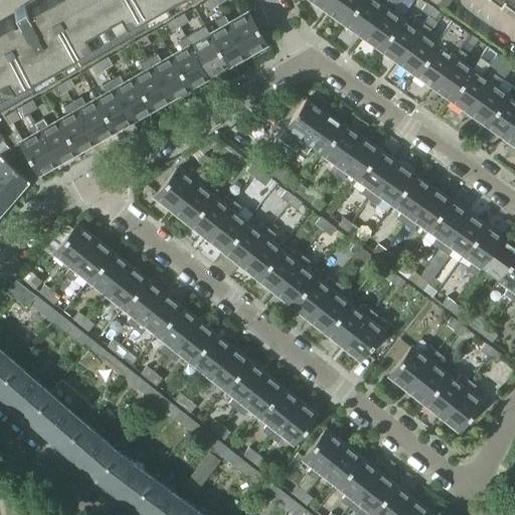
[(0,113),(197,0),(43,0),(40,2),(40,1),(39,2),(37,0),(33,0),(13,12),(16,17),(12,20),(11,18),(10,18),(10,19),(0,24),(0,113)]
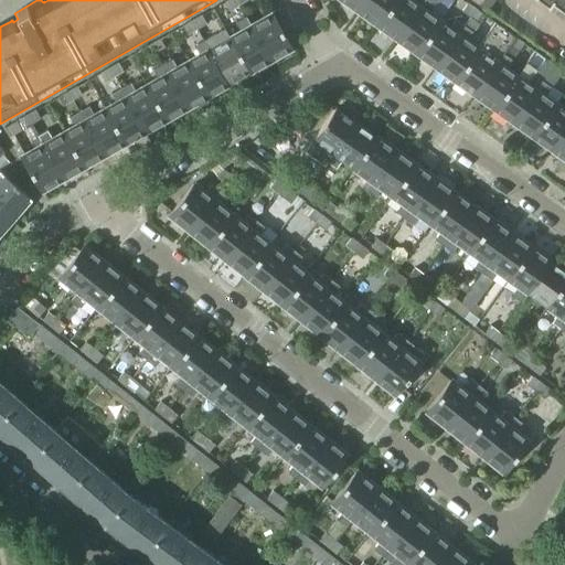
[(237,7),(233,0),(228,0),(224,3),(228,12),(237,7)]
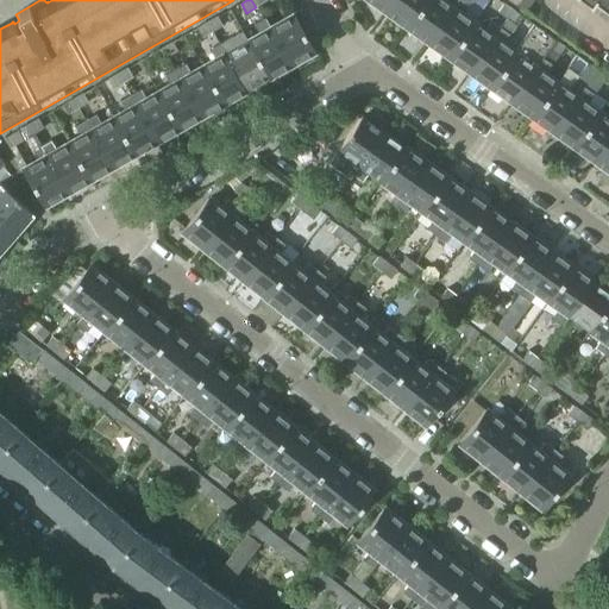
[(369,0),(385,12),(393,0),(369,0)]
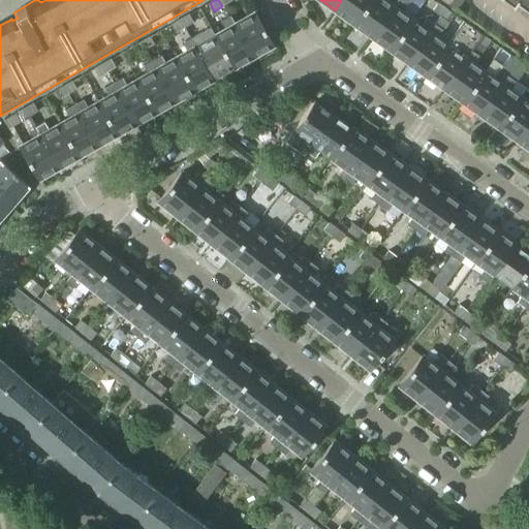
[(341,0),(335,10),(353,23),(369,0),(341,0)]
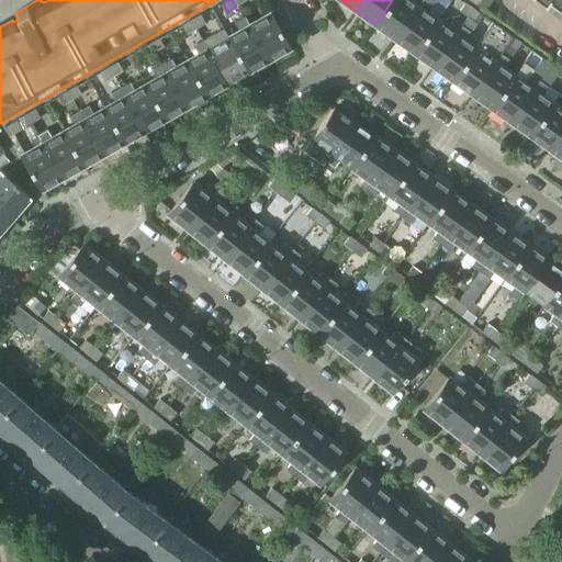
[(407,0),(407,1),(405,0),(392,0),(375,24),(394,38),(420,0),(407,0)]
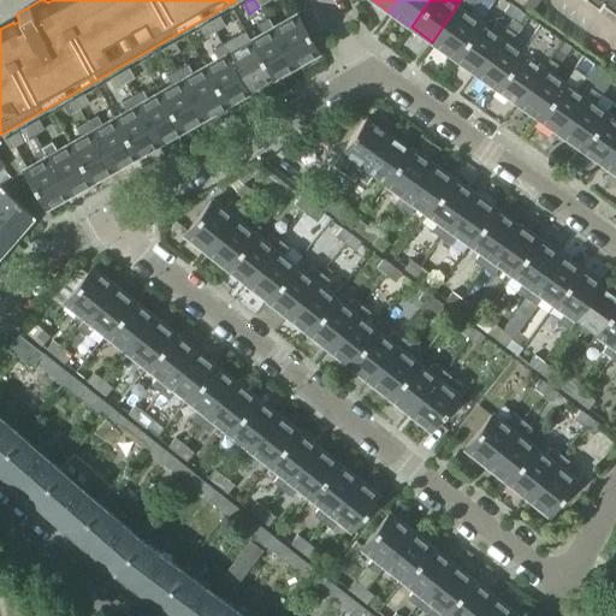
[(475,0),(461,0),(432,42),(454,57),(478,23),(466,15),(475,0)]
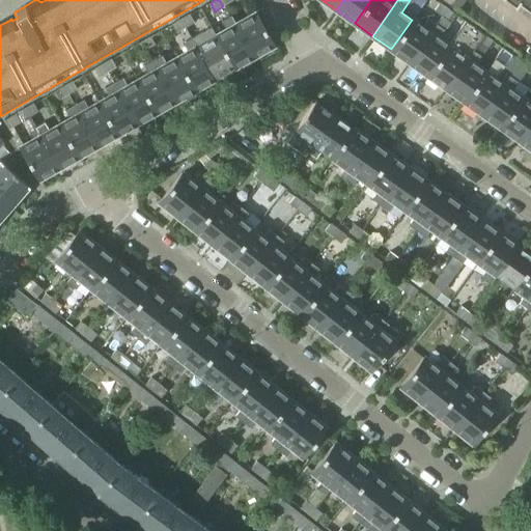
[(432,10),(441,17),(446,9),(438,3),(432,10)]
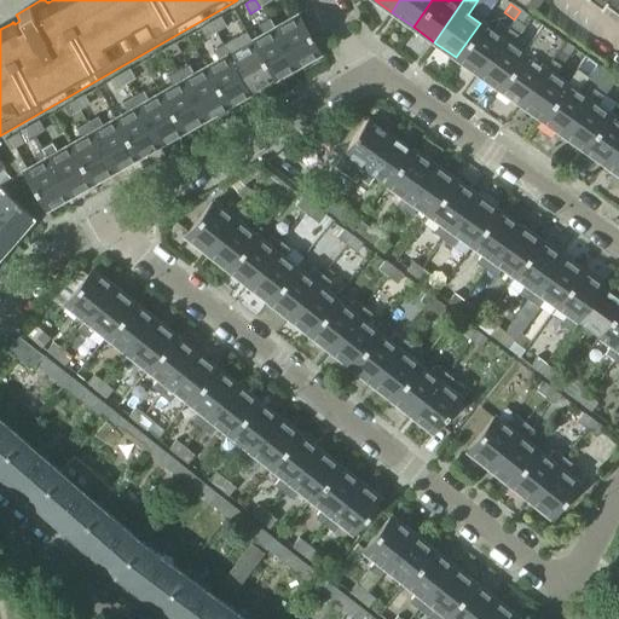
[(520,11),(514,19),(515,19),(508,29),(516,36),(524,27),(530,17),(520,11)]
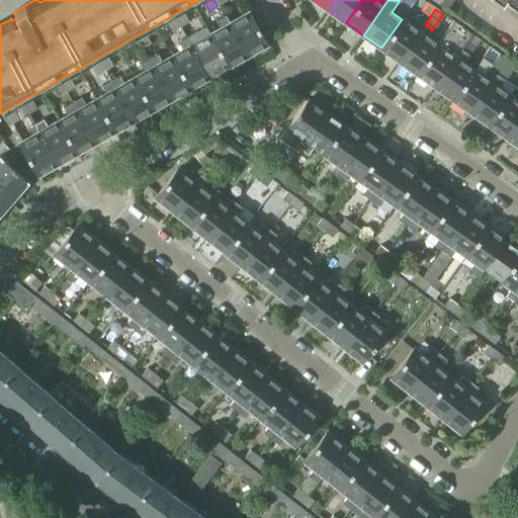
[(249,13),(229,25),(247,55),(266,44),(249,13)]
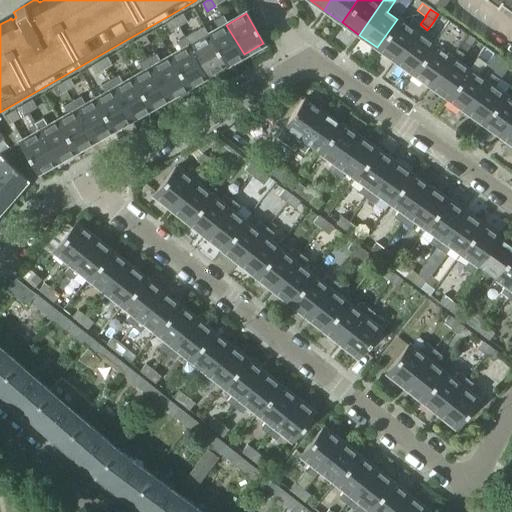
[(181,15),(173,19),(177,27),(186,22),(181,15)]
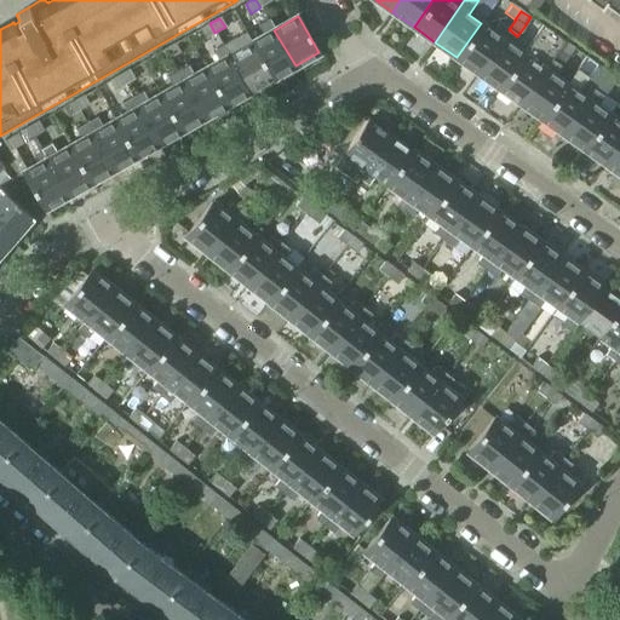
[(263,36),(252,42),(273,79),(296,65),(274,30),(268,19),(257,26),(263,36)]
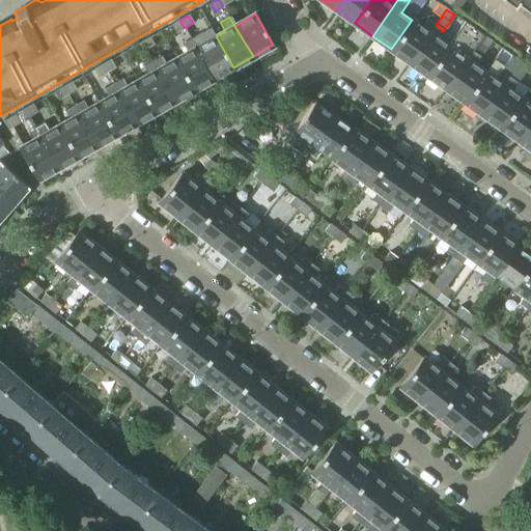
[(391,49),(410,62),(436,25),(426,19),(421,27),(412,20),(391,49)]
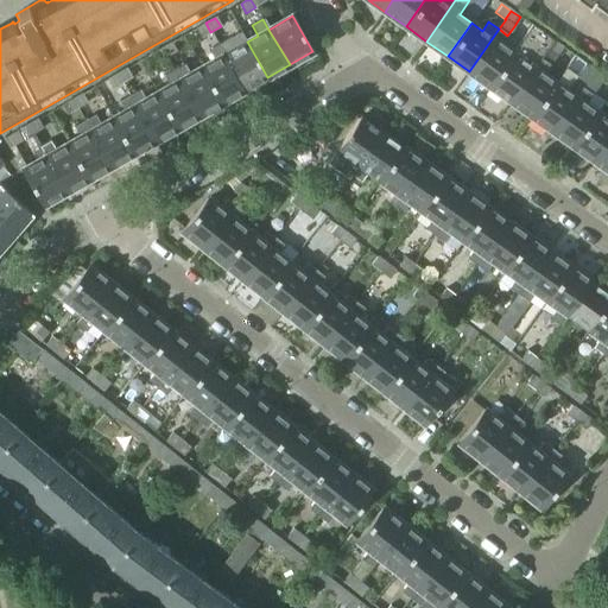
[(210,32),(206,23),(196,29),(201,38),(210,32)]
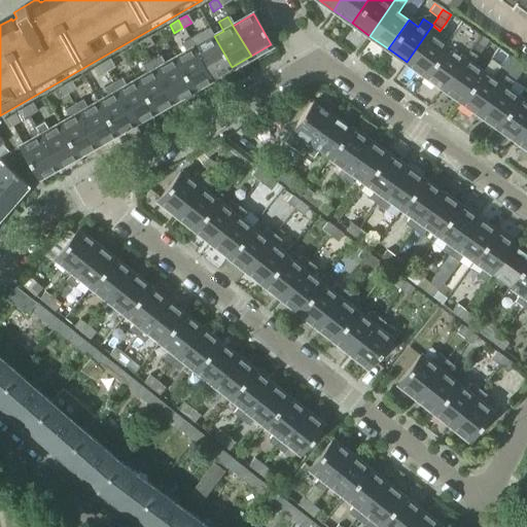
[(424,74),(443,88),(480,35),(461,22),(444,45),(424,74)]
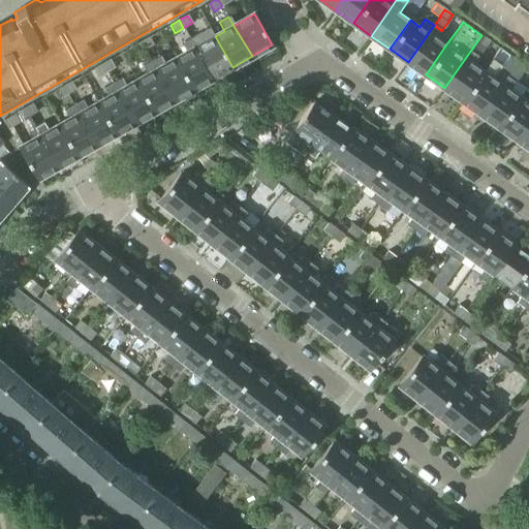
[(408,62),(426,74),(445,45),(436,38),(441,31),(434,25),(408,62)]
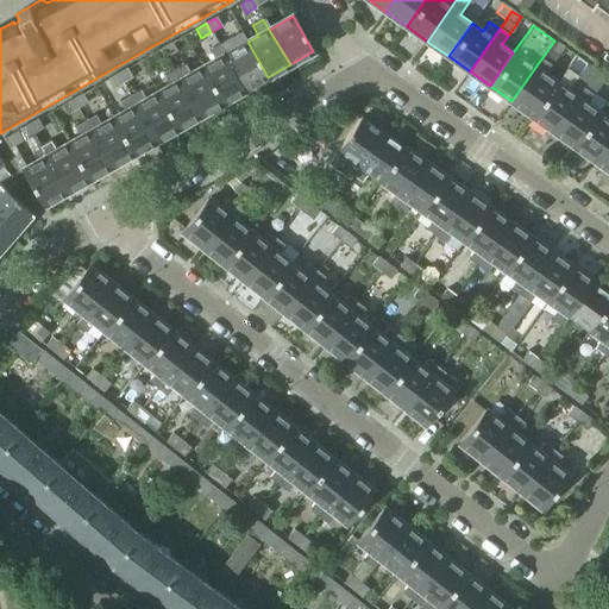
[(228,39),(219,44),(245,90),(268,77),(248,42),(234,49),(228,39)]
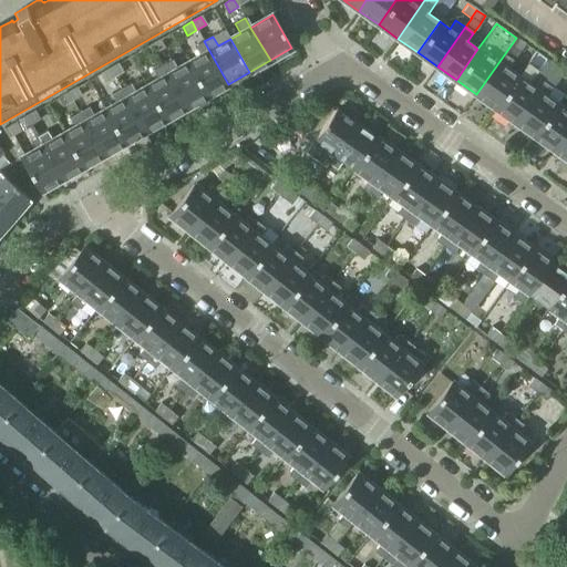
[(476,94),(495,109),(517,76),(516,76),(525,65),(514,58),(518,52),(524,44),(516,38),(476,94)]
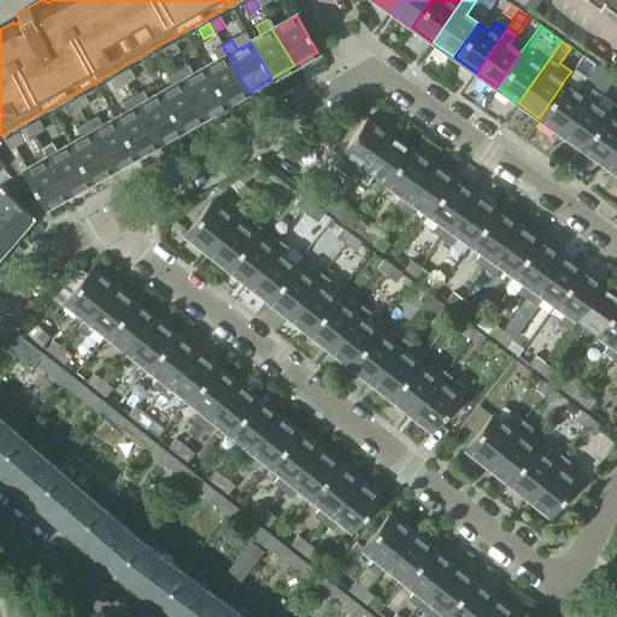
[(174,43),(163,50),(169,58),(178,52),(174,43)]
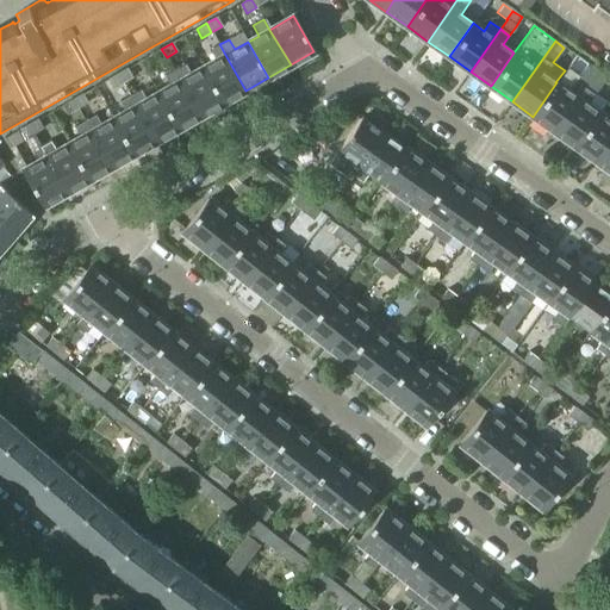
[(215,61),(204,67),(224,103),(246,91),(219,44),(209,50),(215,61)]
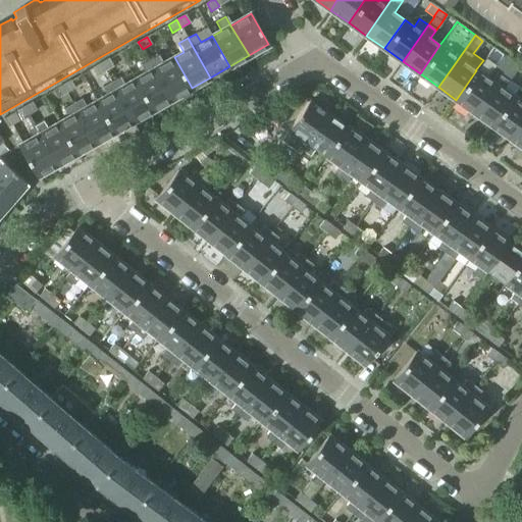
[(143,49),(138,42),(129,47),(134,54),(143,49)]
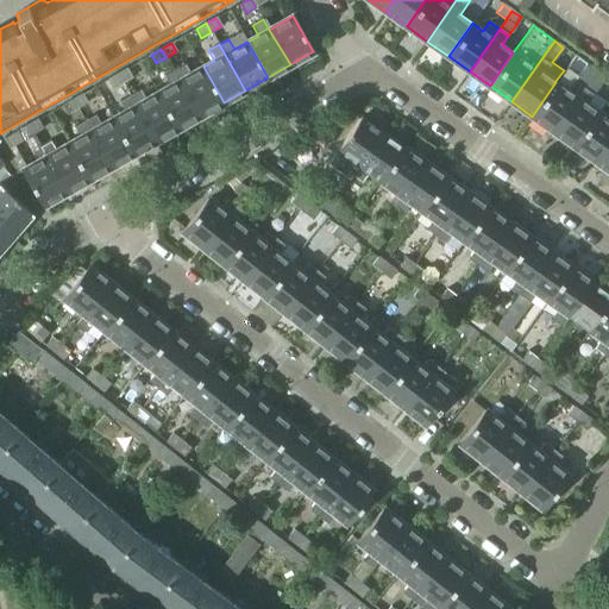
[(566,90),(556,82),(532,117),(553,131),(596,70),(592,67),(586,63),(577,75),(565,67),(564,70),(575,79),(566,90)]
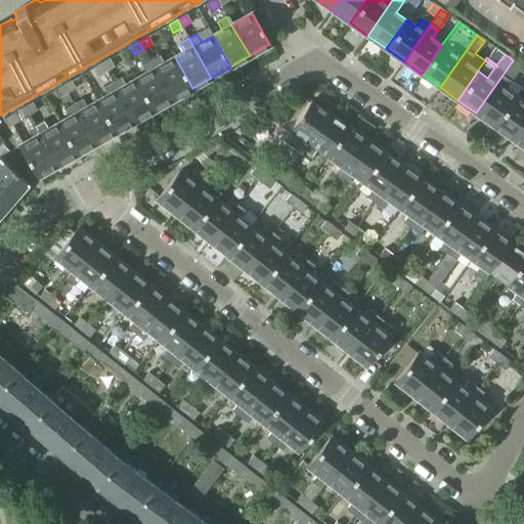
[(158,55),(150,59),(173,99),(192,88),(175,57),(163,64),(158,55)]
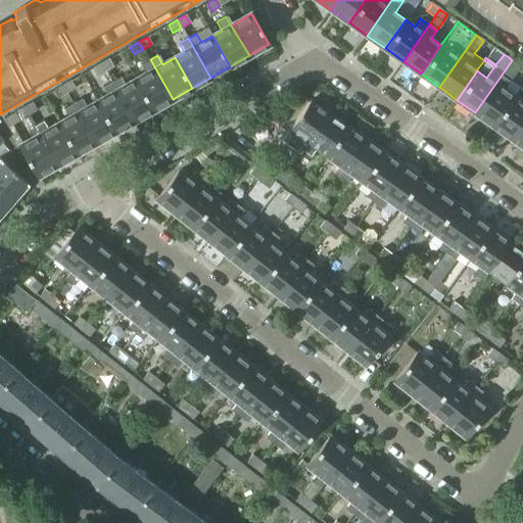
[(108,59),(100,63),(104,72),(112,66),(108,59)]
